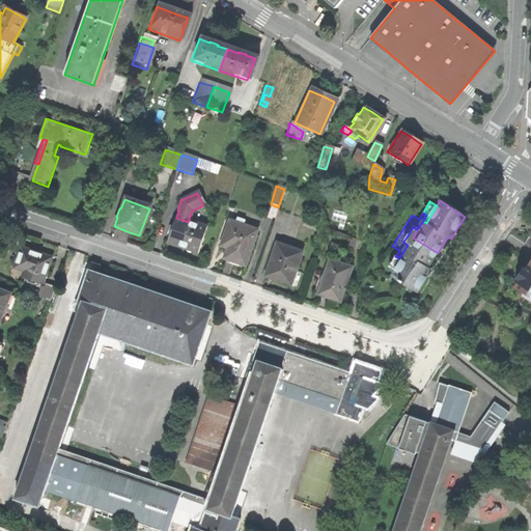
[(205,228),(188,222),(176,218),(175,218),(166,244),(178,248),(185,250),(185,251),(196,255),(205,228)]
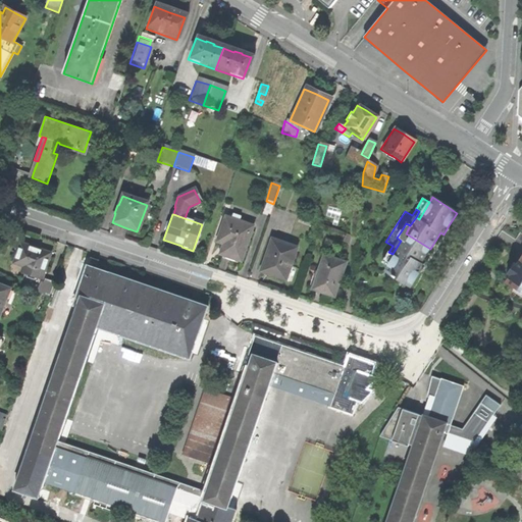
[(227,259),(240,263),(252,227),(224,218),(215,244),(222,246),(218,256),(227,259)]
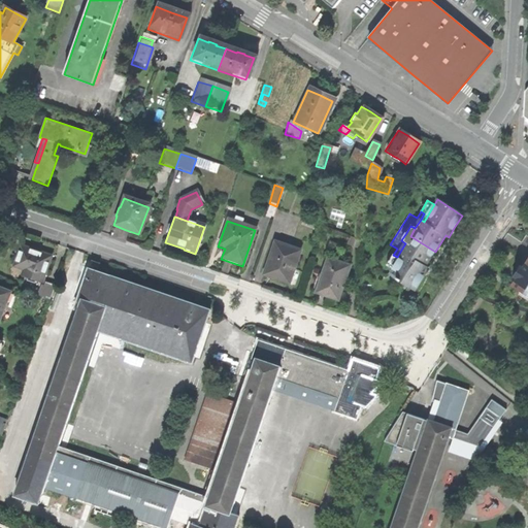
[(410,236),(415,228),(410,226),(406,233),(410,236)]
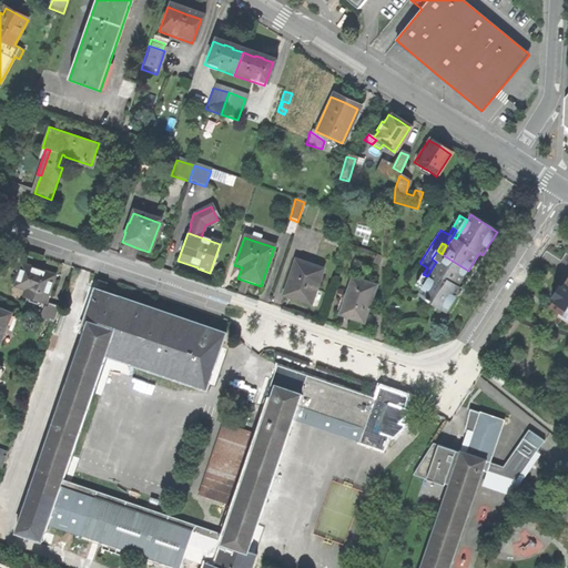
[(436,262),(442,254),(437,251),(432,259),(436,262)]
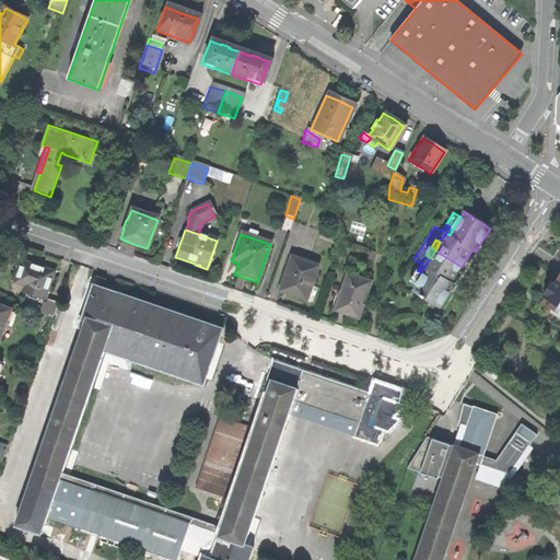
[(451,283),(462,267),(435,251),(430,258),(424,267),(428,269),(417,287),(413,293),(440,310),(450,293),(454,286),(451,283)]
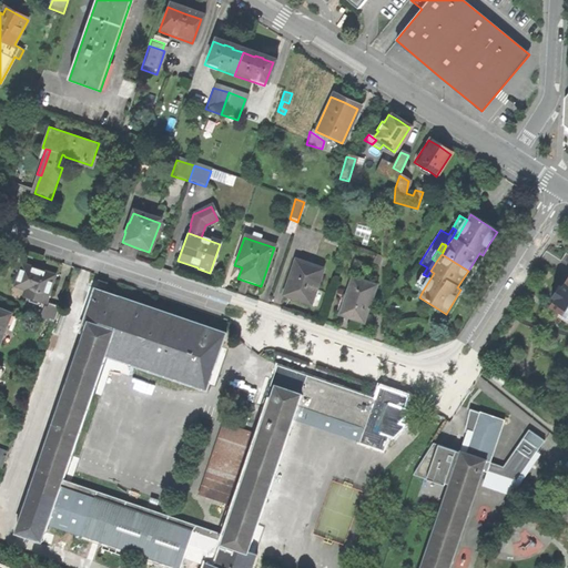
[(295,302),(310,306),(322,272),(295,262),(283,297),(286,298),(286,297),(291,298),(296,301),(295,302)]
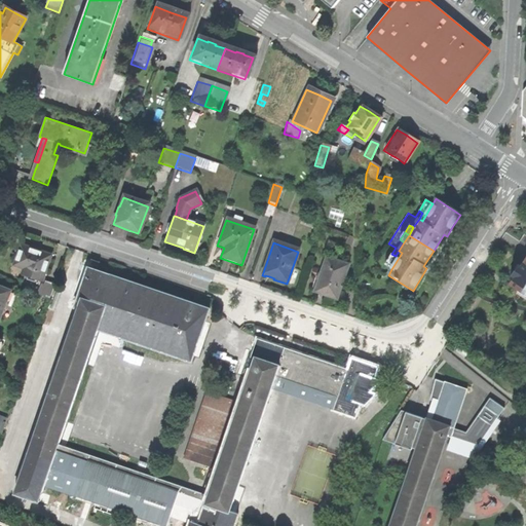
[(23,274),(42,282),(51,255),(22,245),(17,256),(14,265),(25,268),(23,274)]
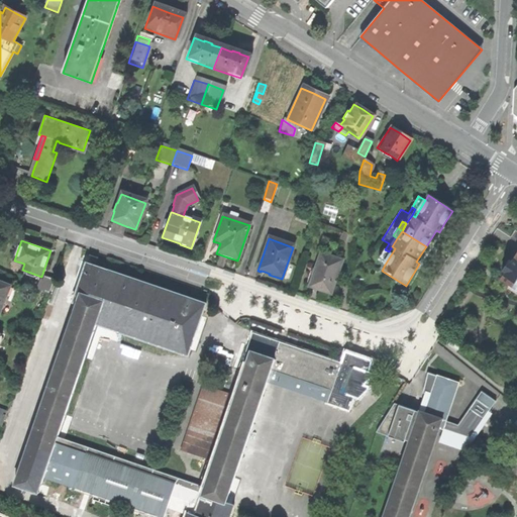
[(379,261),(385,265),(395,248),(392,246),(389,251),(385,249),(379,261)]
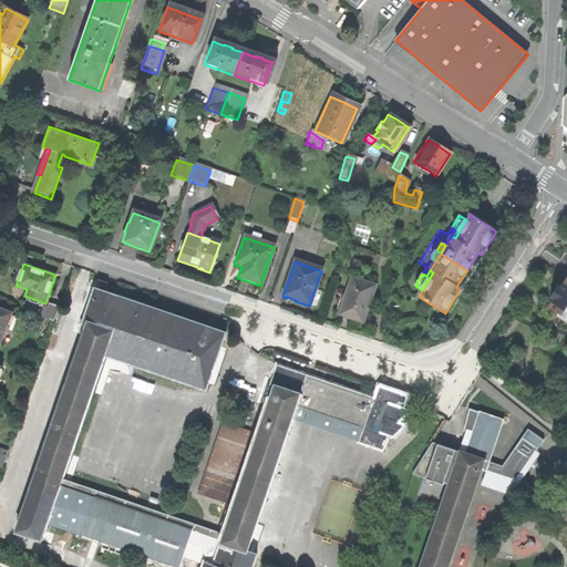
[(566,278),(549,305),(566,316),(566,278)]
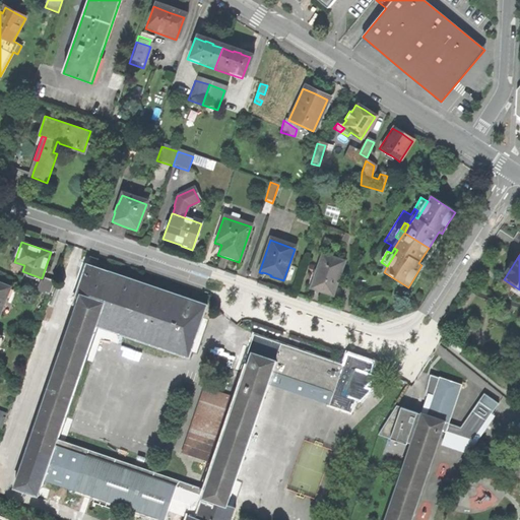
[(321,293),(332,297),(343,263),(323,256),(311,288),(321,293)]
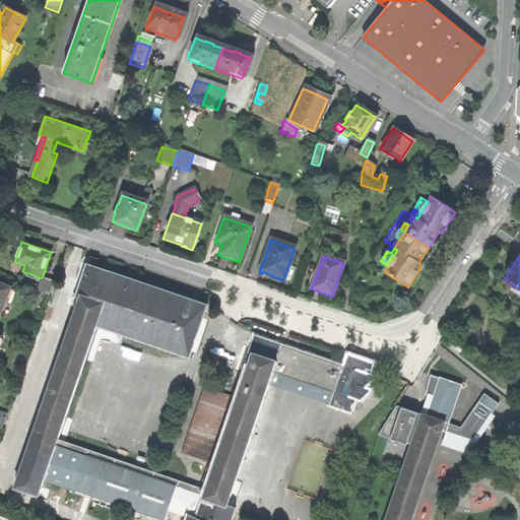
[(54,446),(55,441),(93,328),(187,360),(200,321),(205,308),(85,267),(72,306),(76,308),(13,493),(37,501),(45,474),(44,473),(54,446)]
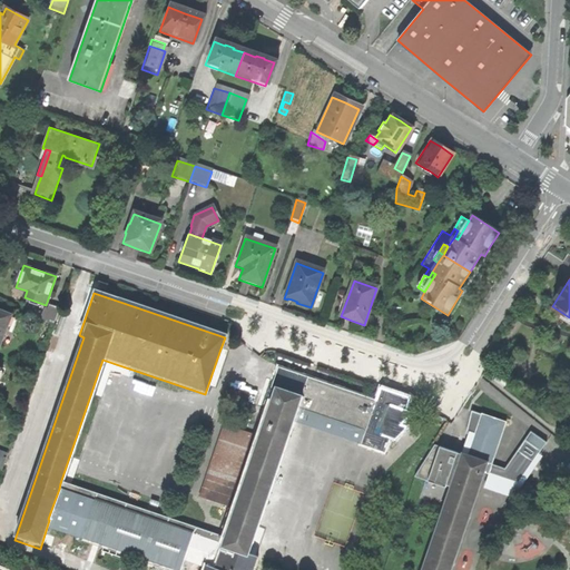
[(45,321),(53,324),(59,308),(50,305),(45,321)]
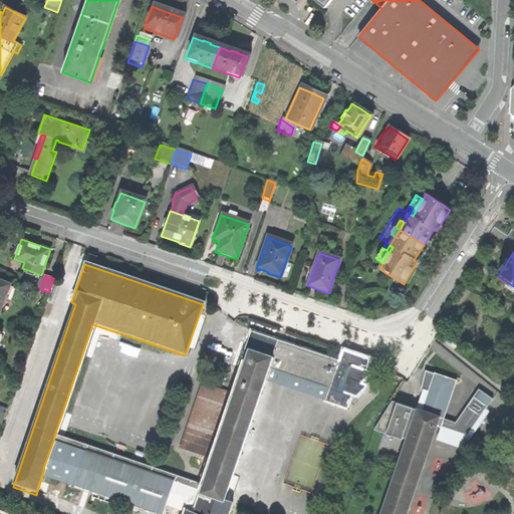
[(0,310),(7,293),(10,284),(0,279),(0,310)]
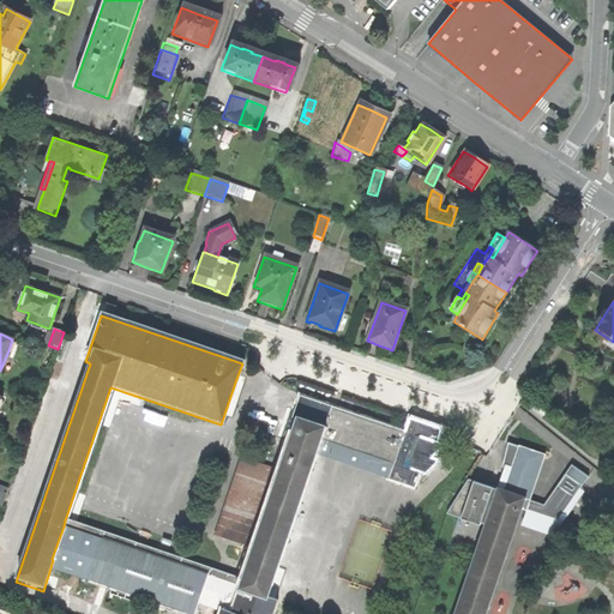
[(19,343),(12,339),(8,350),(16,354),(19,343)]
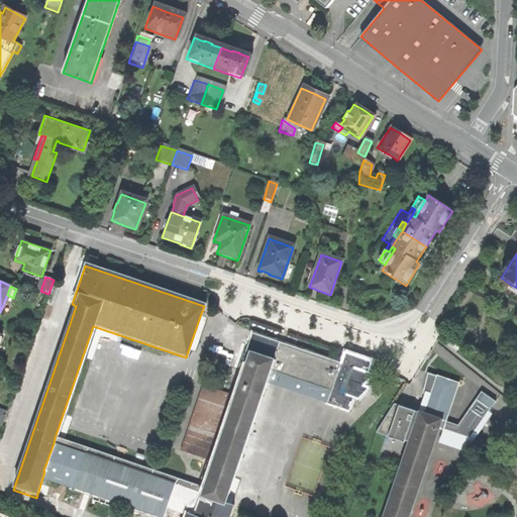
[(269,371),(279,344),(251,335),(242,362),(248,364),(205,489),(202,499),(195,516),(221,516),(226,502),(224,502),(269,371)]
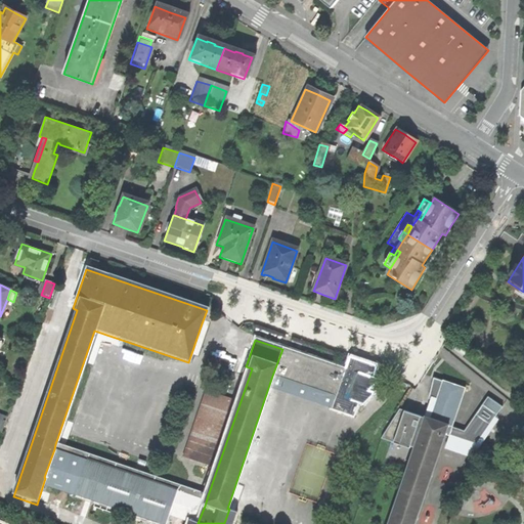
[(336,396),(345,369),(282,349),(272,376),(336,396)]
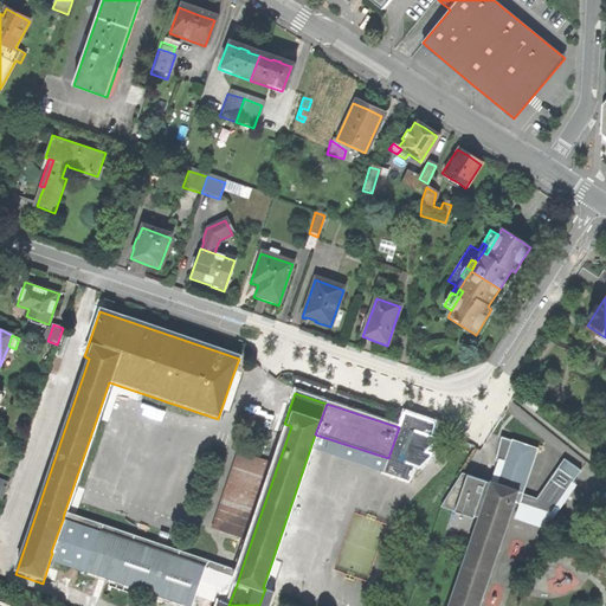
[(404,416),(399,427),(424,436),(413,468),(419,470),(429,458),(430,456),(425,453),(434,443),(436,440),(430,438),(433,425),(404,416)]
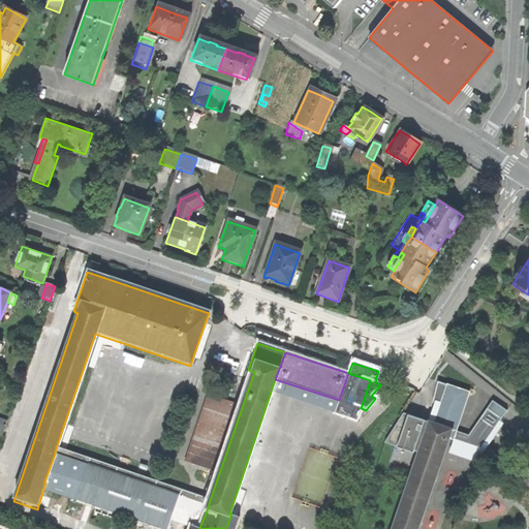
[(339,400),(361,408),(370,380),(348,373),(339,400)]
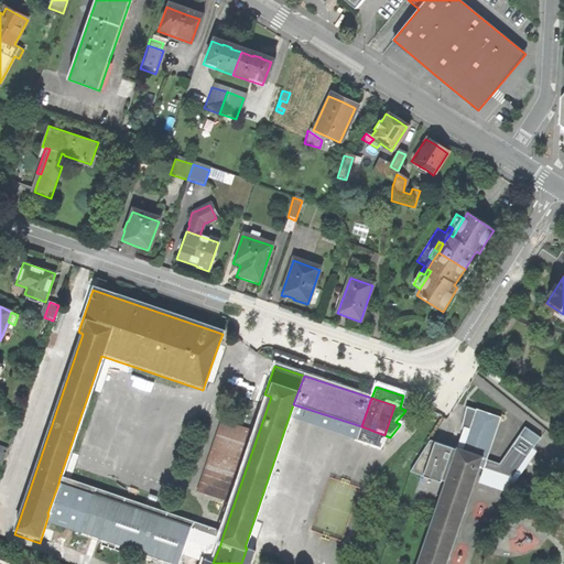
[(459,430),(468,433),(476,410),(465,407),(459,430)]
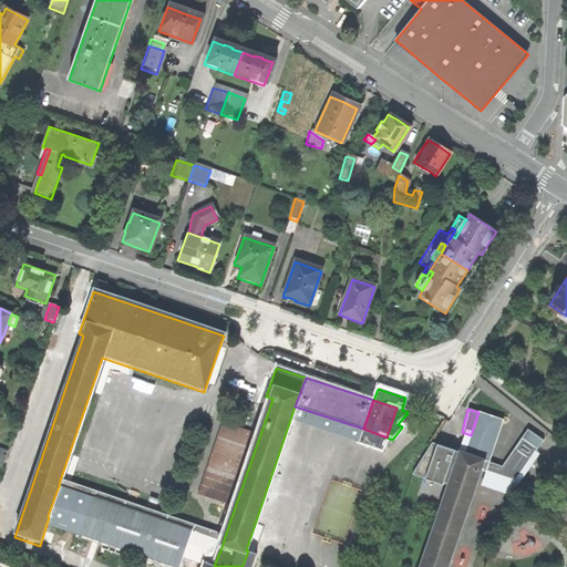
[(484,472),(487,463),(502,420),(487,415),(478,412),(471,435),(465,454),(460,452),(456,462),(480,471),(484,472)]
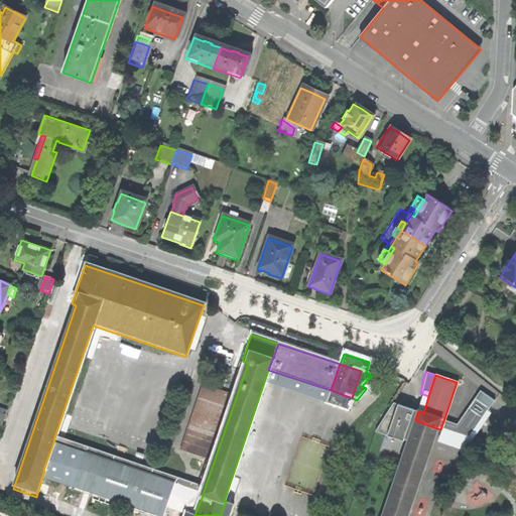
[(180,453),(208,462),(230,396),(203,387),(180,453)]
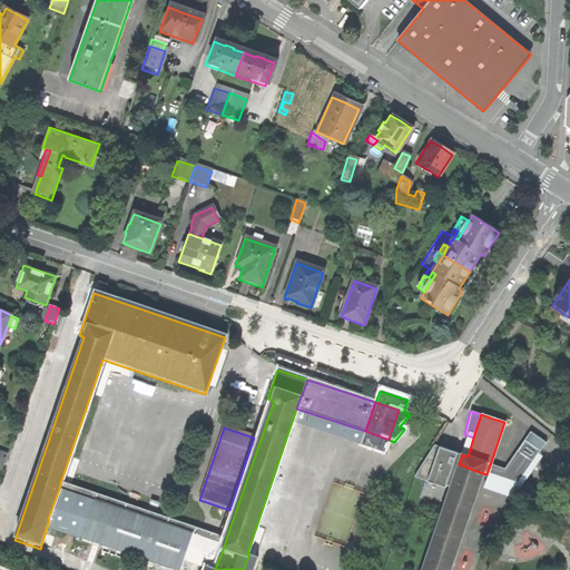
[(365,431),(361,443),(384,451),(389,440),(365,431)]
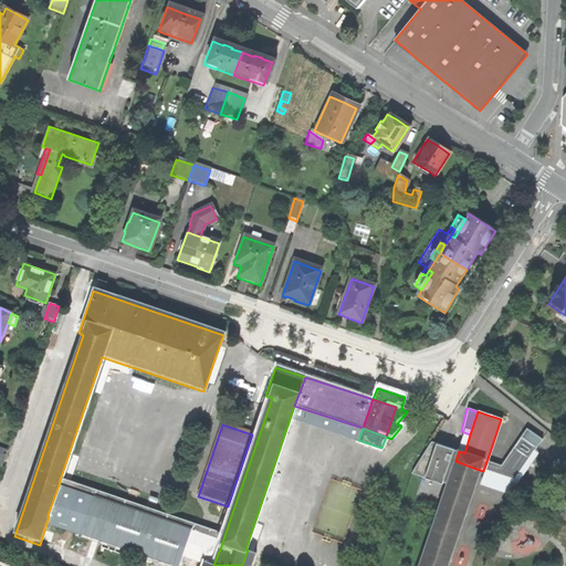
[(501,465),(486,462),(483,471),(514,480),(536,448),(520,438),(501,465)]
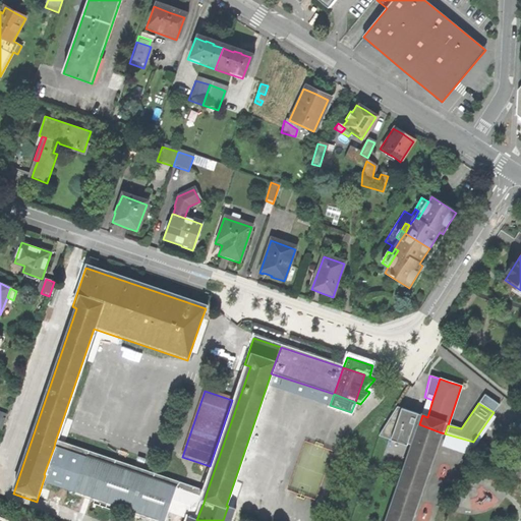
[(350,415),(351,412),(330,405),(330,408),(350,415)]
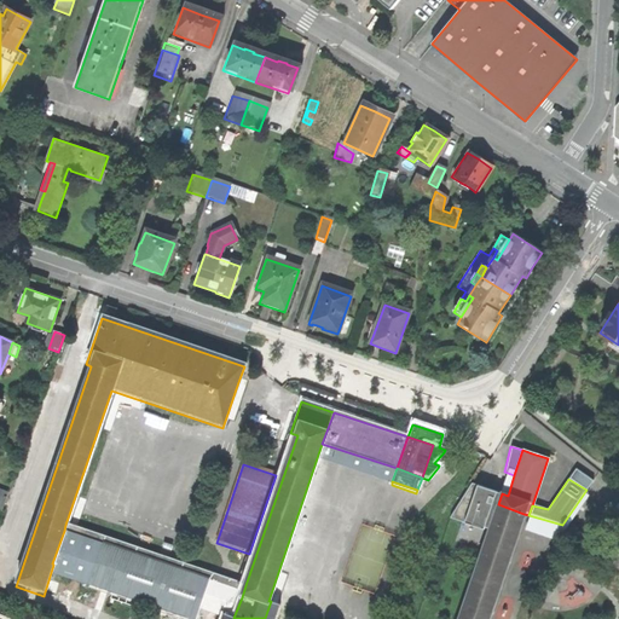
[(485,528),(490,530),(498,504),(502,493),(472,484),(450,519),(484,531),(485,528)]
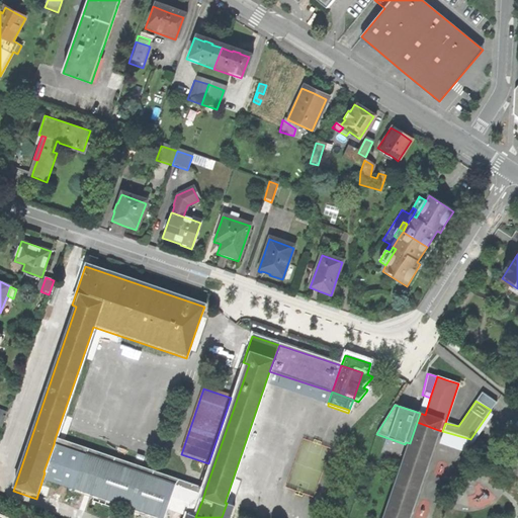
[(408,517),(438,430),(417,422),(410,443),(383,517),(408,517)]
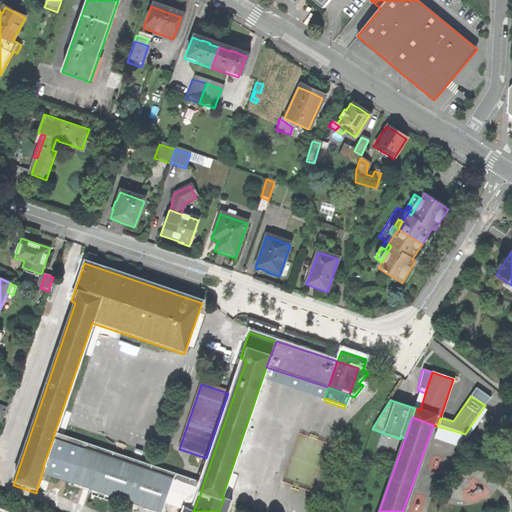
[(203,484),(54,434),(53,439),(84,450),(176,481),(174,486),(200,494),(203,484)]
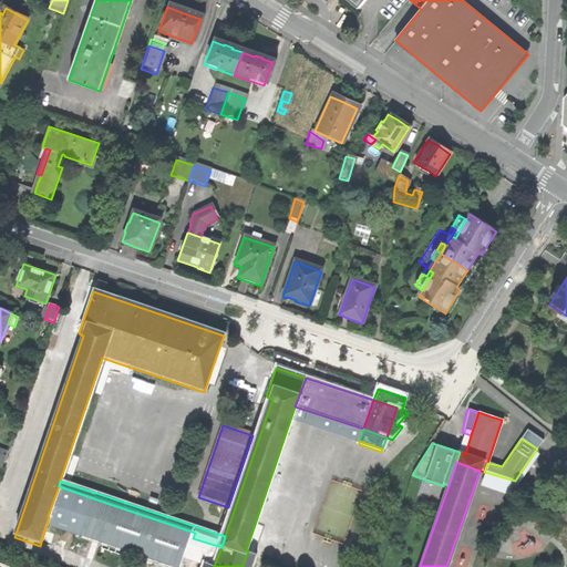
[(214,566),(222,547),(193,538),(195,533),(93,498),(82,533),(179,566),(184,555),(206,563),(204,566),(214,566)]
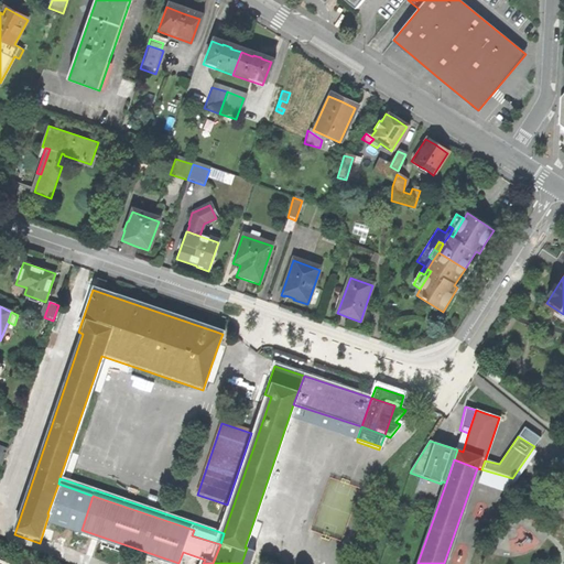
[(248,563),(253,550),(247,548),(241,563),(248,563)]
